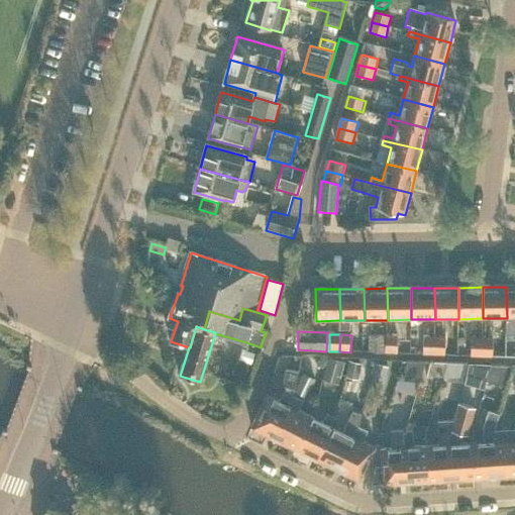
[(388,336),(378,336),(370,335),(370,352),(377,352),(388,353),(388,336)]
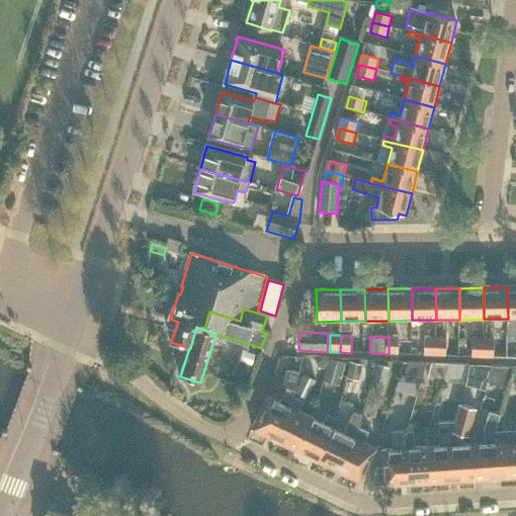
[(400,337),(389,337),(389,354),(399,354),(400,337)]
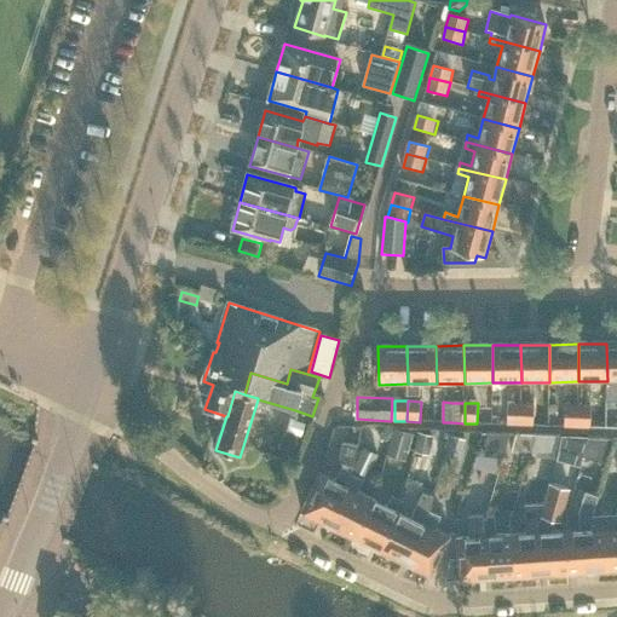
[(522,426),(523,405),(509,405),(508,425),(522,426)]
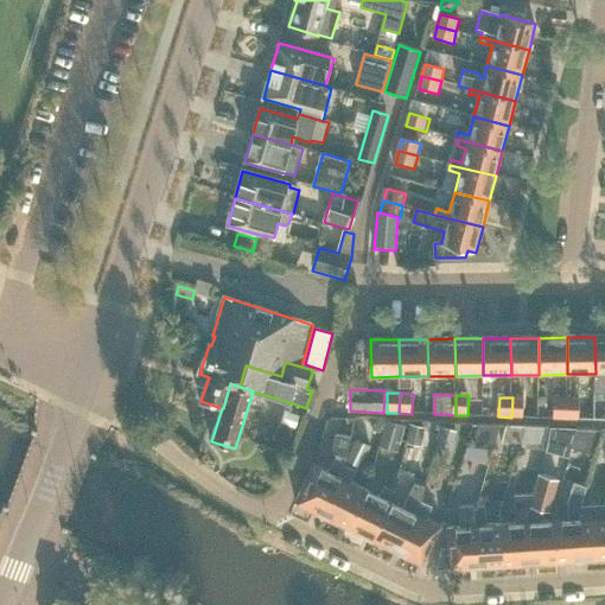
[(524,397),(513,397),(511,418),(524,418),(524,397)]
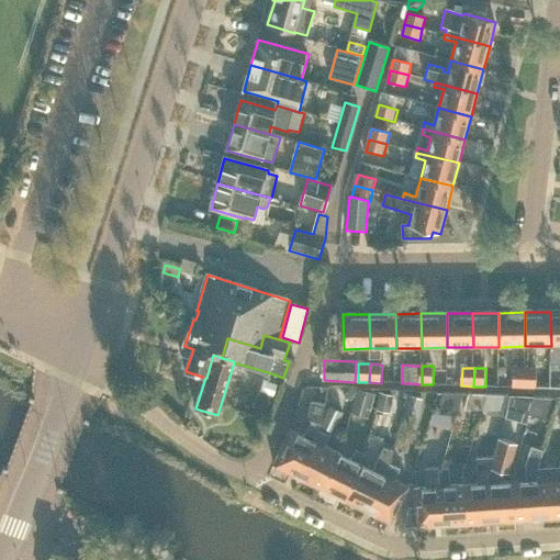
[(525,389),(526,370),(514,369),(513,388),(525,389)]
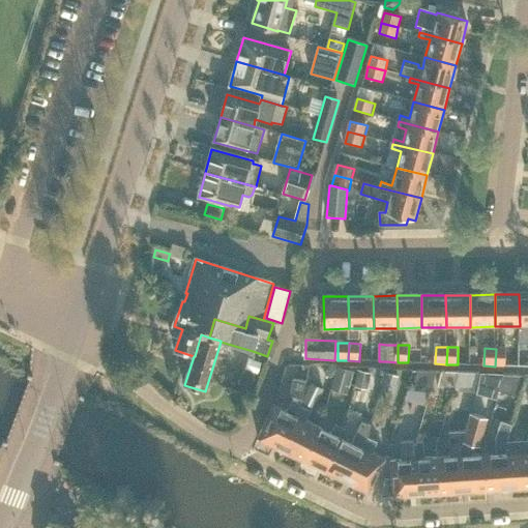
[(506,349),(496,349),(495,367),(506,367),(506,349)]
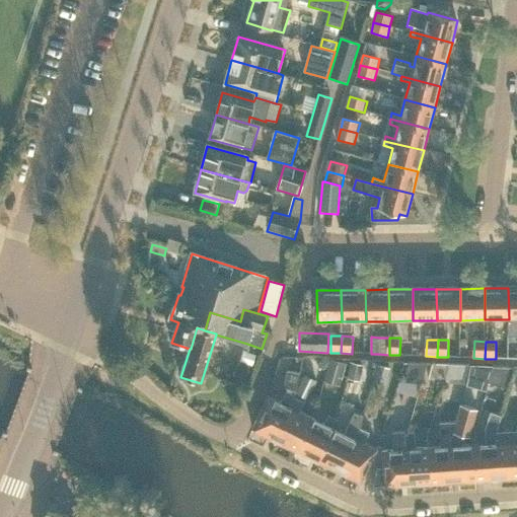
[(330,360),(323,382),(340,387),(343,378),(346,379),(350,366),(330,360)]
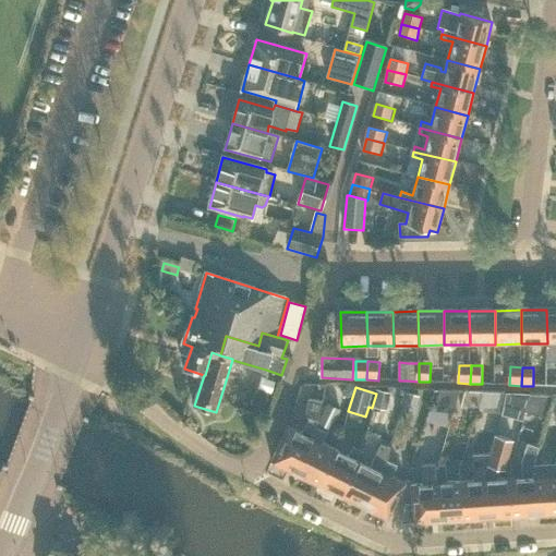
[(388,411),(393,394),(379,390),(375,408),(388,411)]
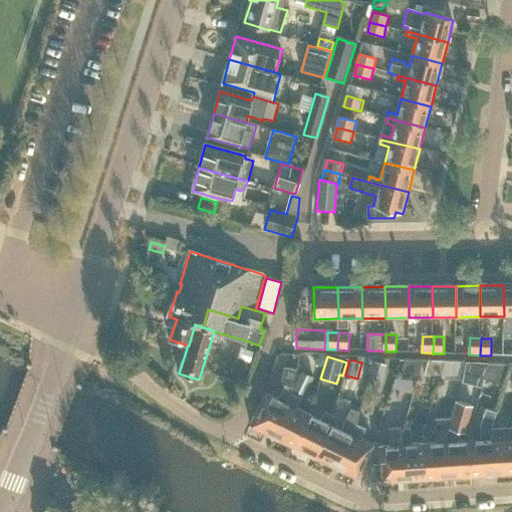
[(235,373),(242,376),(247,370),(246,362),(239,360),(233,365),(235,373)]
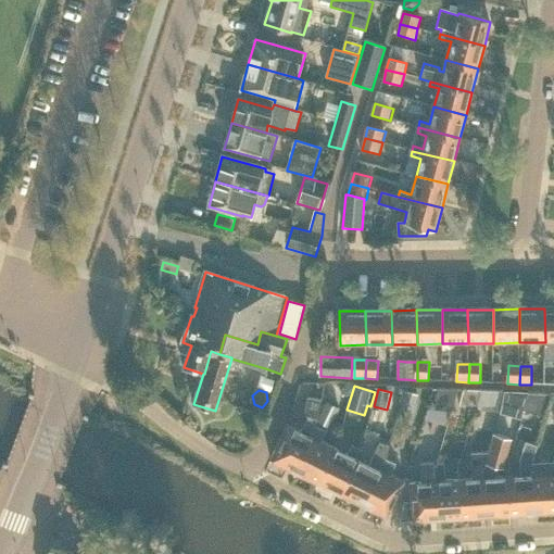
[(452,412),(458,390),(439,390),(435,411),(452,412)]
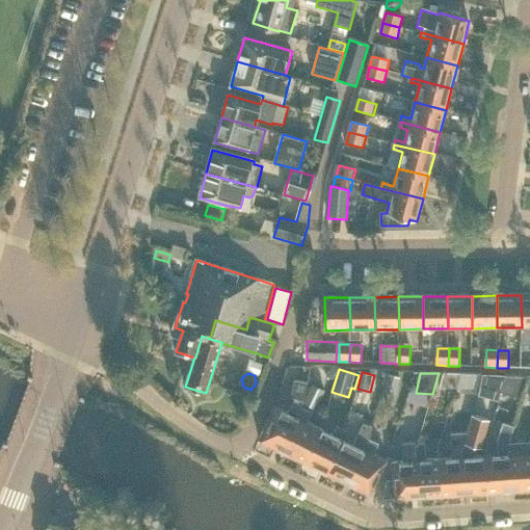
[(441,388),(457,389),(461,374),(445,373),(441,388)]
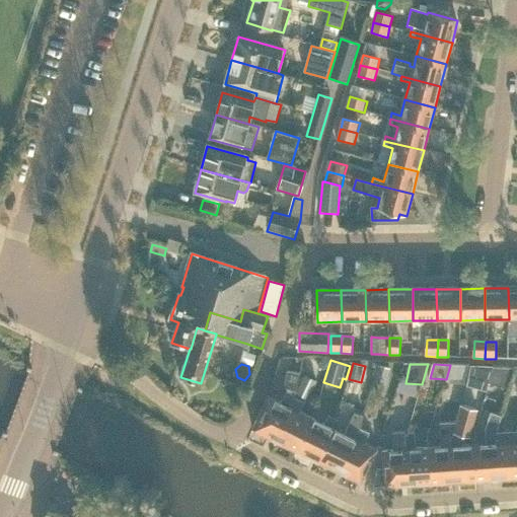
[(445,383),(461,384),(466,384),(470,366),(466,366),(450,365),(446,379),(445,383)]
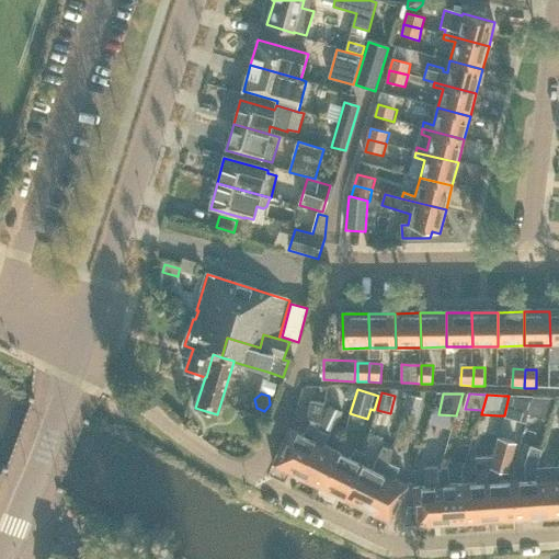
[(409,396),(405,413),(418,418),(423,399),(409,396)]
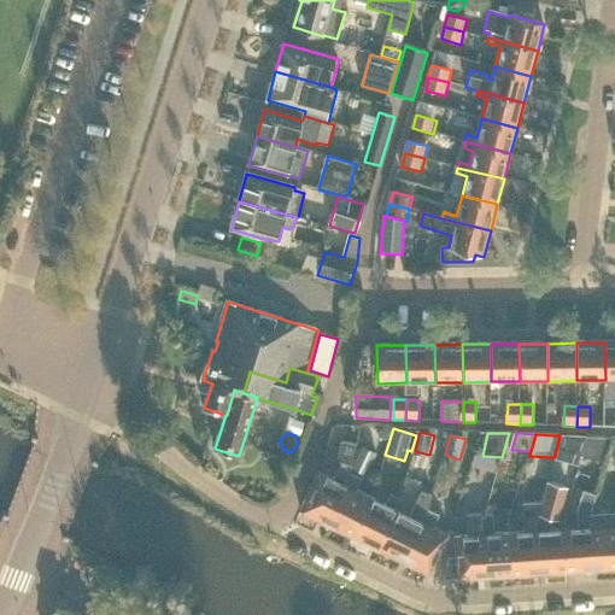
[(587,437),(581,456),(599,462),(607,438),(587,437)]
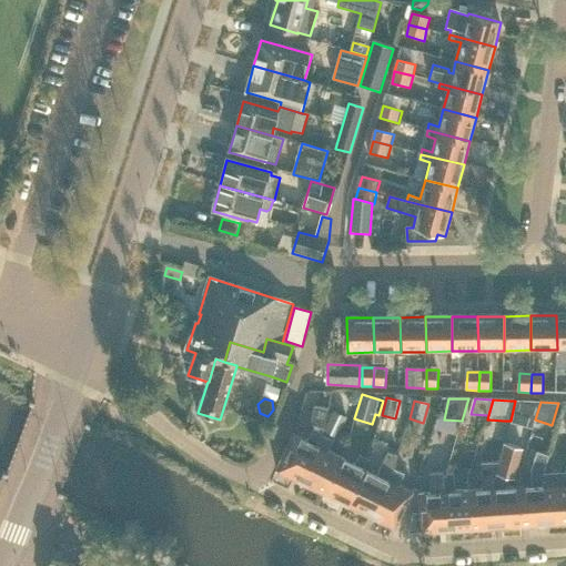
[(301,482),(320,442),(322,435),(324,431),(324,430),(329,410),(314,407),(311,423),(316,425),(307,443),(294,436),(278,471),(301,482)]
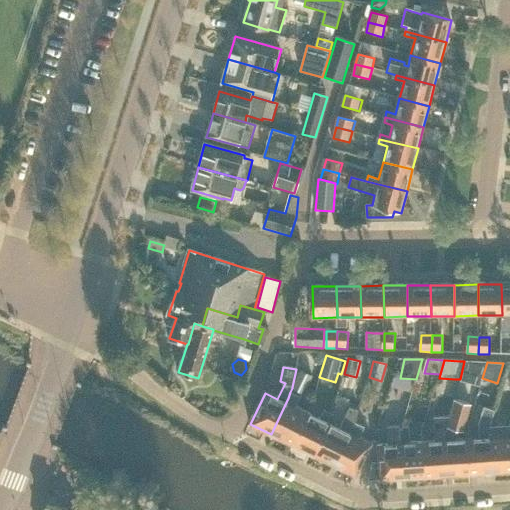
[(305,395),(314,376),(302,369),(292,388),(305,395)]
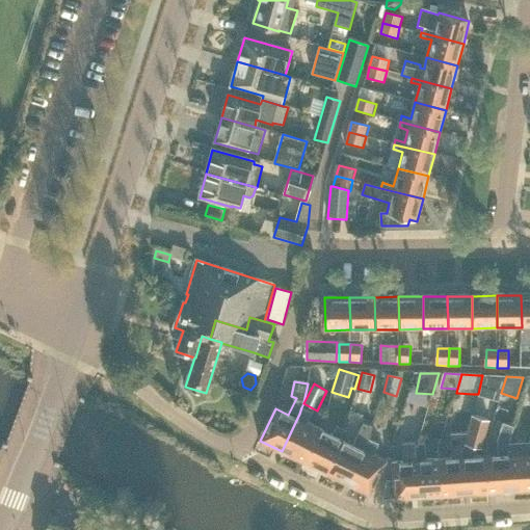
[(313,413),(302,408),(303,403),(301,407),(299,414),(282,451),(303,462),(319,429),(308,423),(313,413)]
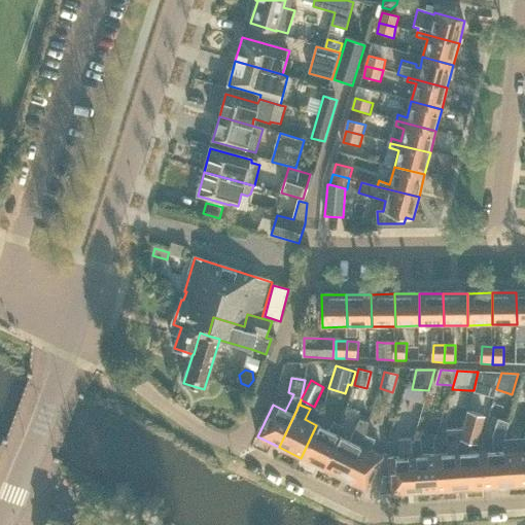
[(466,429),(462,429),(456,450),(459,489),(482,488),(480,449),(476,450),(476,453),(468,453),(471,443),(478,444),(486,416),(471,412),(466,429)]
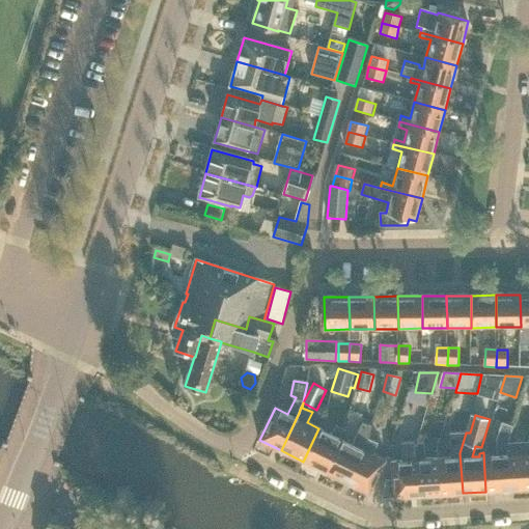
[(341,439),(343,435),(345,430),(345,429),(325,472),(345,482),(366,439),(369,424),(363,421),(352,445),(341,439)]
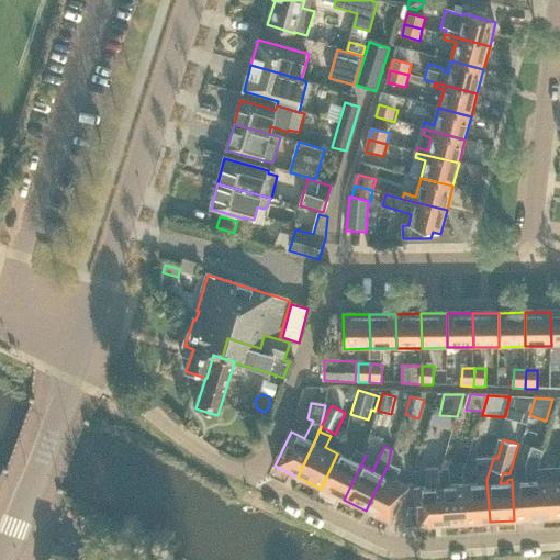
[(536,477),(538,471),(538,470),(544,451),(532,447),(526,468),(527,478),(532,477),(532,480),(516,481),(516,479),(512,479),(514,521),(539,518),(536,478),(536,477)]
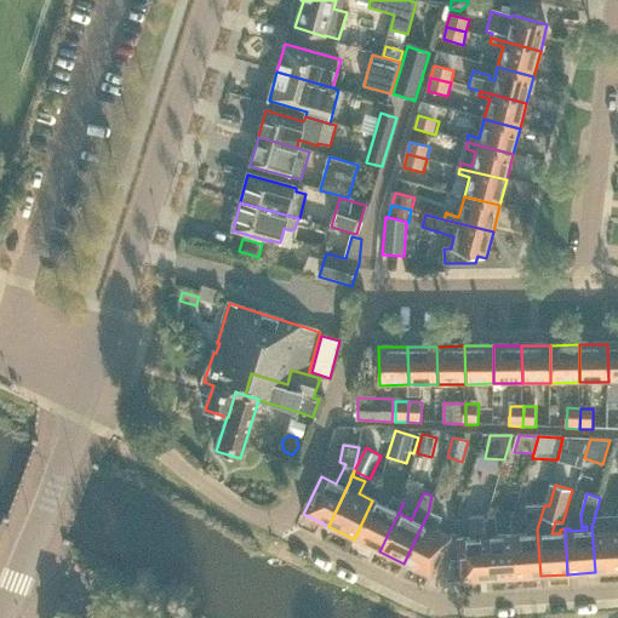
[(434,497),(431,496),(428,513),(404,564),(431,577),(451,538),(436,531),(442,519),(429,513),(429,510),(434,497)]
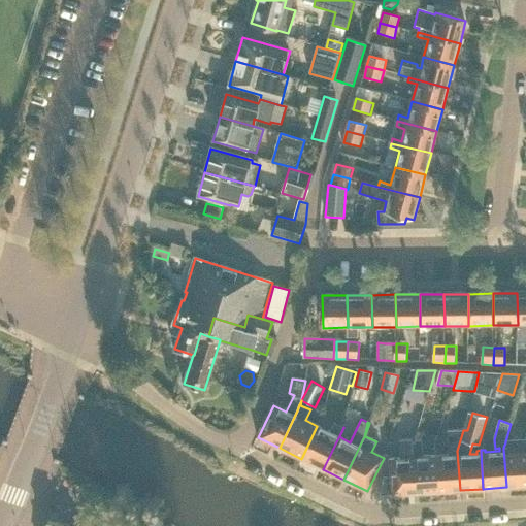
[(301,459),(323,469),(343,427),(334,423),(330,432),(317,426),(301,459)]
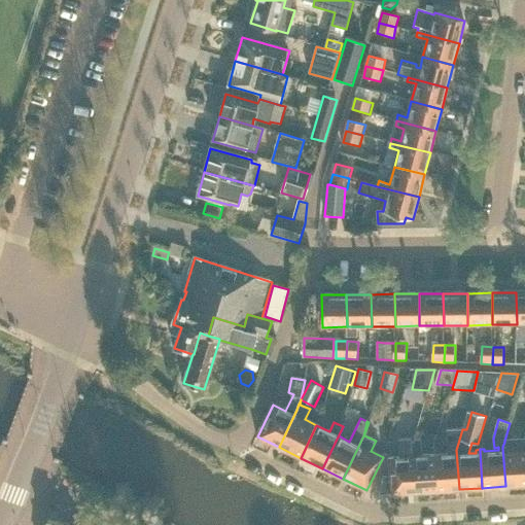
[(459,489),(456,450),(462,429),(449,430),(451,454),(433,455),(436,491),(459,489)]
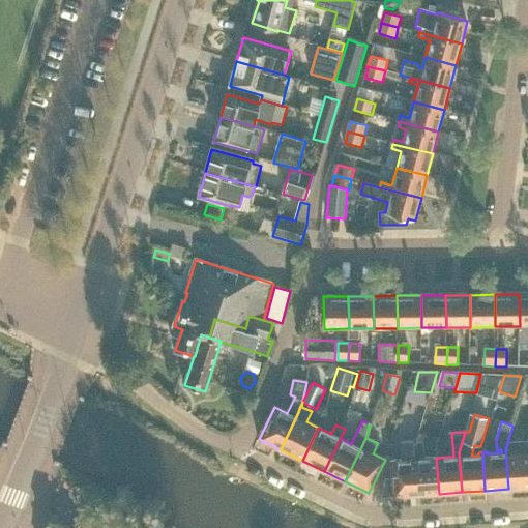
[(416,444),(412,457),(415,495),(439,494),(436,458),(424,460),(422,441),(419,441),(418,443),(416,444)]
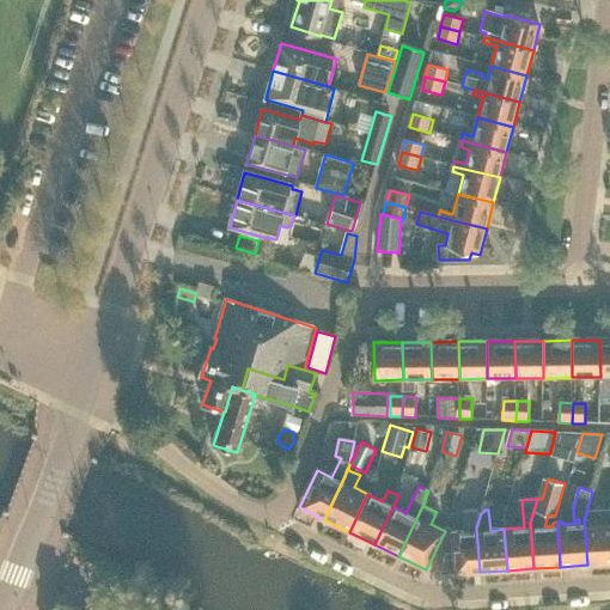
[(455,574),(480,572),(476,528),(481,513),(479,513),(479,511),(463,512),(464,534),(451,535),(452,553),(446,551),(443,574),(455,574)]
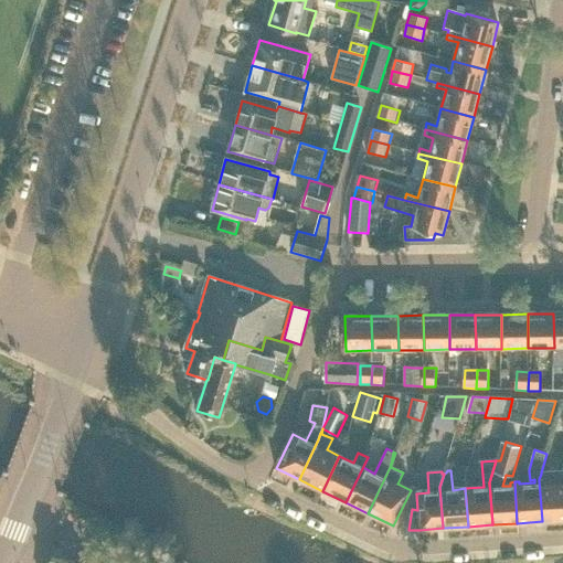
[(544,478),(541,479),(541,474),(539,479),(539,480),(542,521),(562,520),(562,478),(561,478),(561,481),(544,482),(544,478)]
